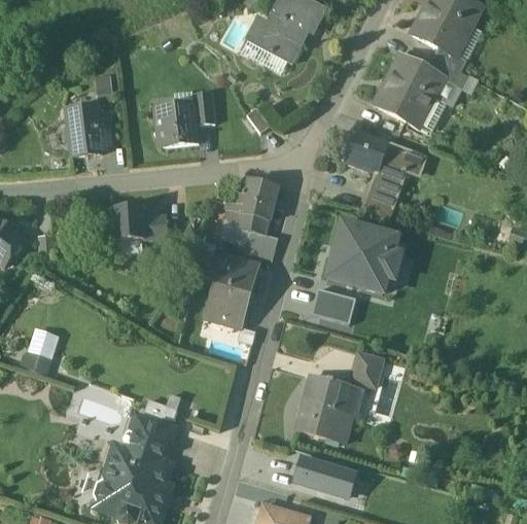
[(326,9),(309,0),(278,0),(255,44),(292,64),(313,24),(318,26),(326,9)]
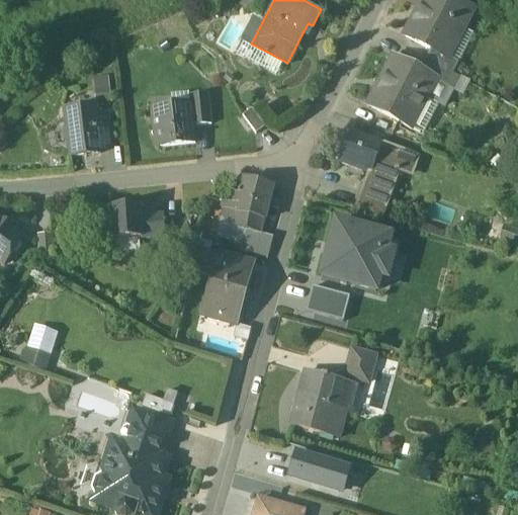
[(472,7),(457,0),(423,0),(406,34),(431,47),(448,56),(472,7)]
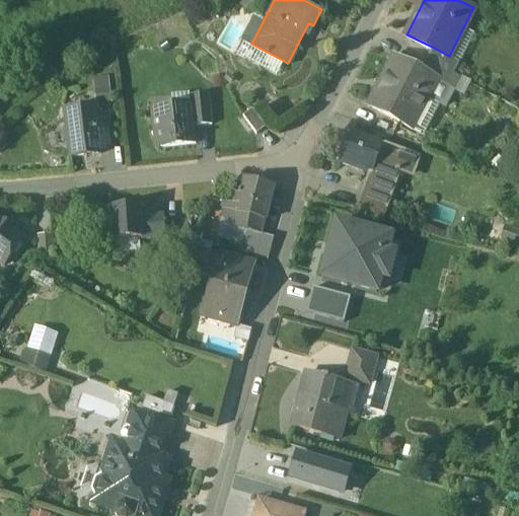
[(449,56),(432,47),(426,58),(453,72),(458,61),(449,56)]
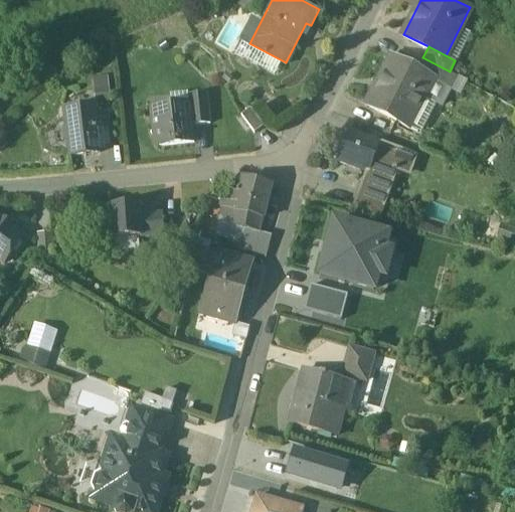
[(392,54),(367,103),(407,123),(432,77),(433,75),(417,67),(392,54)]
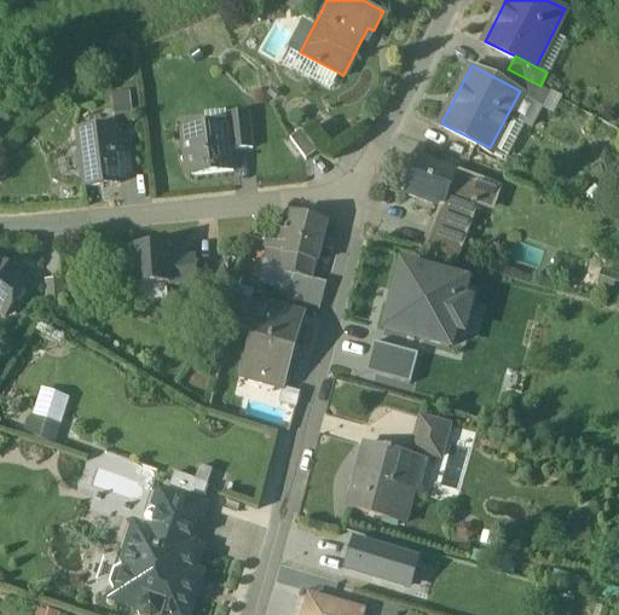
[(541,86),(508,69),(502,81),(520,91),(519,93),(532,99),(541,86)]
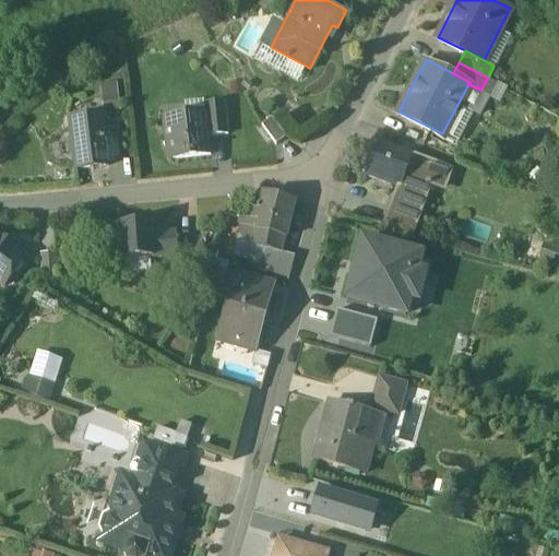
[(103,110),(121,108),(120,80),(102,81),(103,110)]
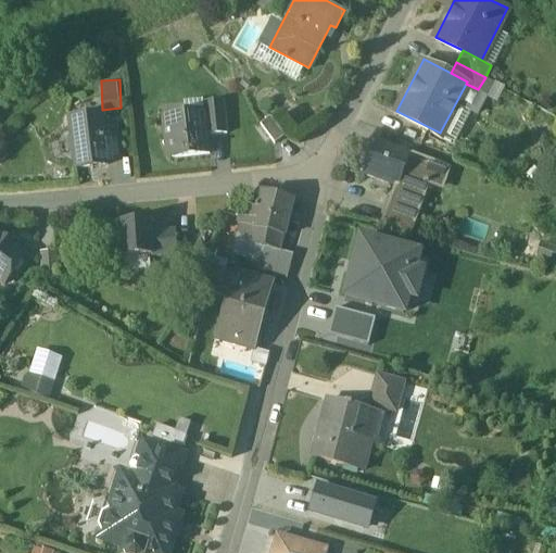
[(225,98),(204,100),(205,110),(209,133),(228,130),(225,98)]
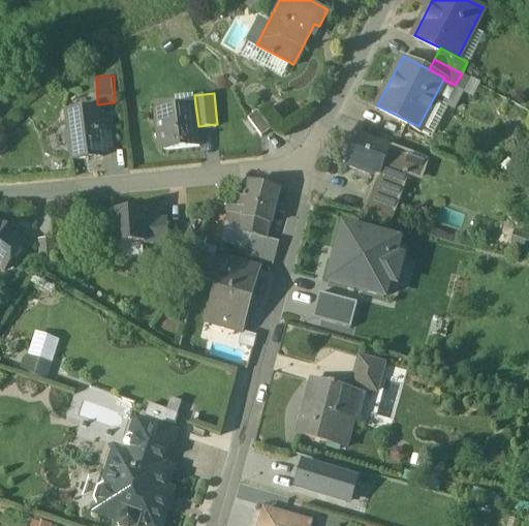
[(195,104),(177,106),(174,112),(157,113),(160,134),(163,133),(164,147),(199,143),(198,126),(195,104)]
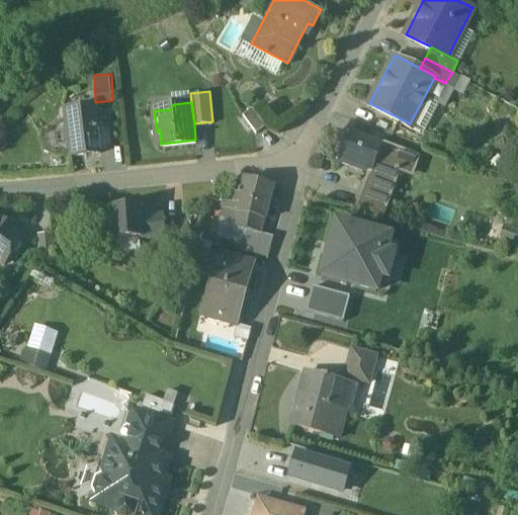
[(265,123),(252,106),(243,112),(256,131),(265,123)]
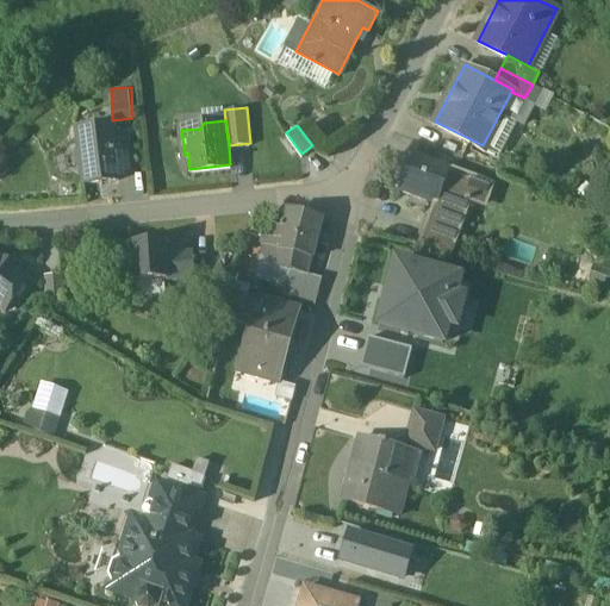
[(112,126),(78,131),(80,150),(76,155),(78,163),(82,167),(85,183),(118,180),(112,126)]
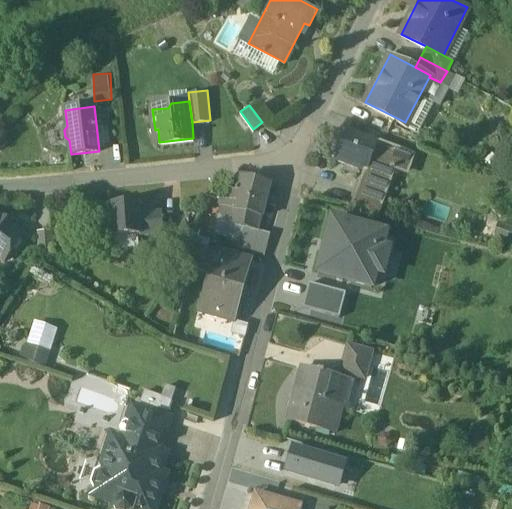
[(379,137),(349,126),(338,155),(366,165),(368,166),(379,137)]
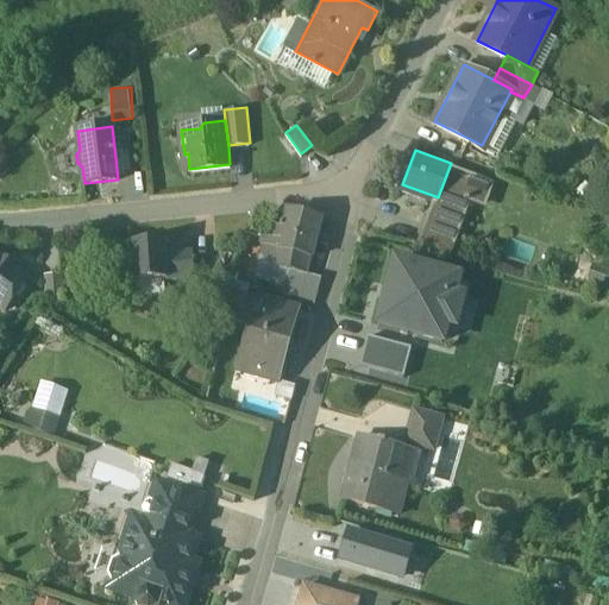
[(495,178),(451,163),(438,197),(435,196),(429,212),(460,224),(470,197),(487,203),(495,178)]
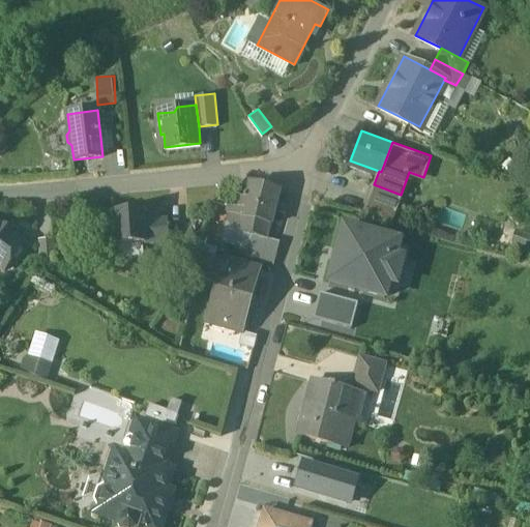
[(280,188),(249,180),(242,211),(243,211),(243,213),(271,221),(280,188)]
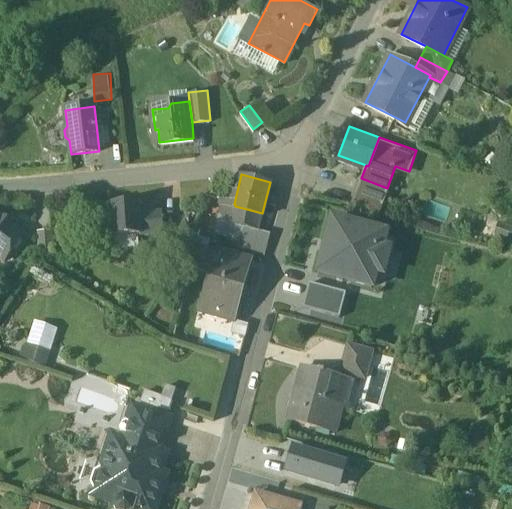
[(387,188),(361,178),(350,208),(376,215),(387,188)]
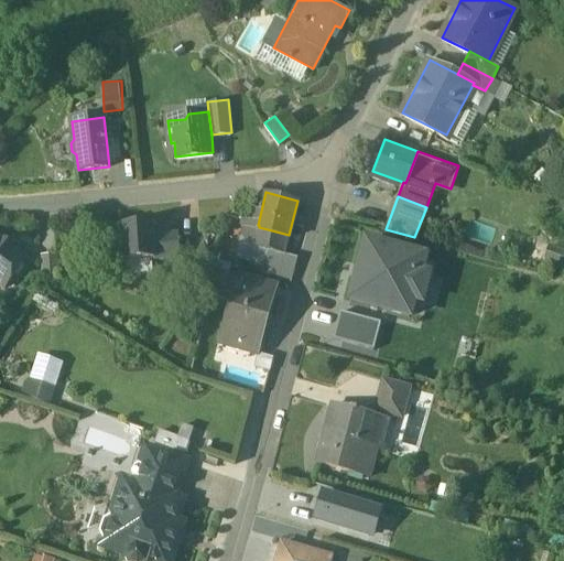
[(154,223),(123,224),(127,260),(156,259),(155,257),(182,255),(181,234),(155,235),(154,223)]
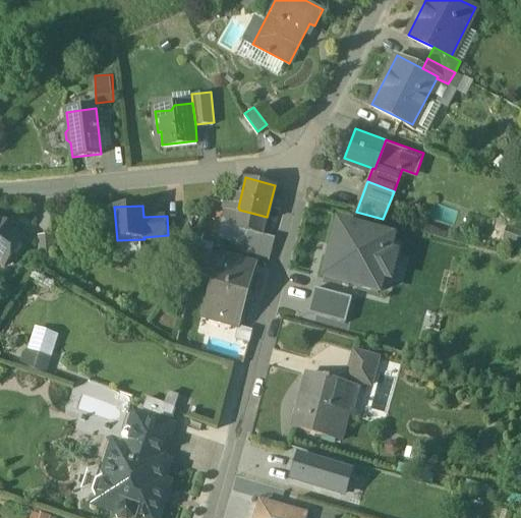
[(267,217),(239,210),(235,224),(264,231),(267,217)]
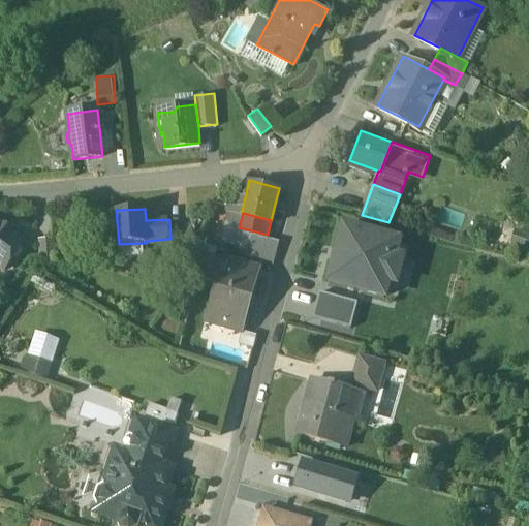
[(13,234),(2,224),(1,226),(0,225),(0,267),(4,271),(25,244),(12,235),(13,234)]
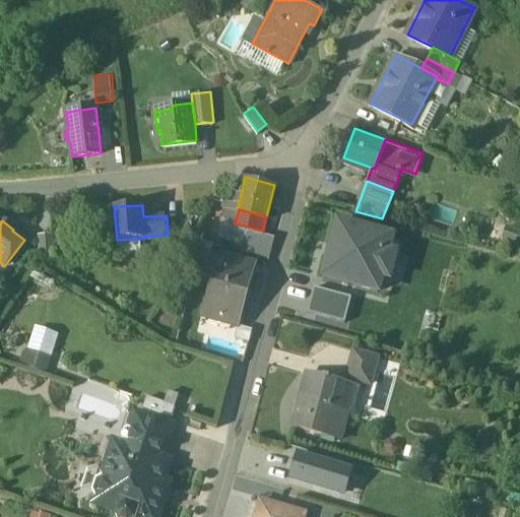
[(393,236),(335,221),(322,275),(380,289),(393,236)]
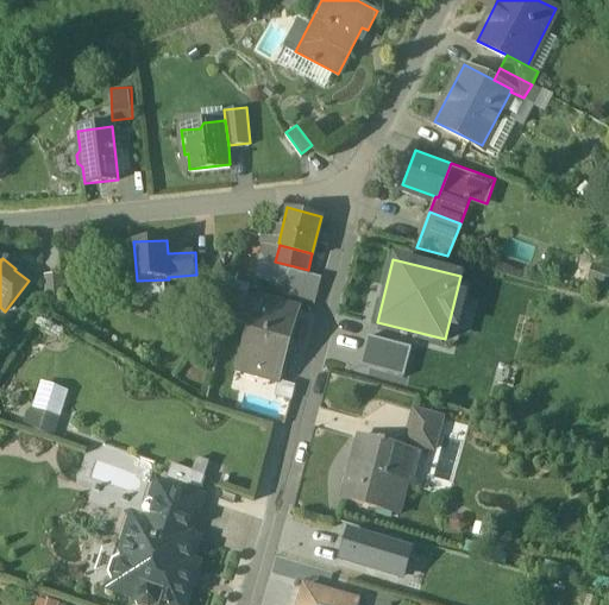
[(608,270),(595,265),(590,277),(608,284),(608,270)]
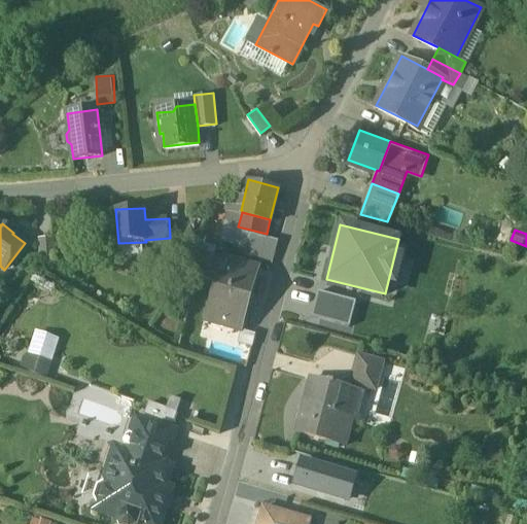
[(170,238),(145,240),(146,242),(148,275),(196,273),(194,237),(170,238)]
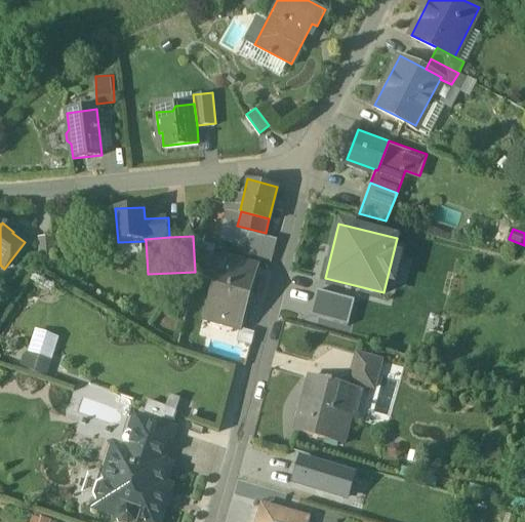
[(259,263),(223,252),(204,318),(241,328),(259,263)]
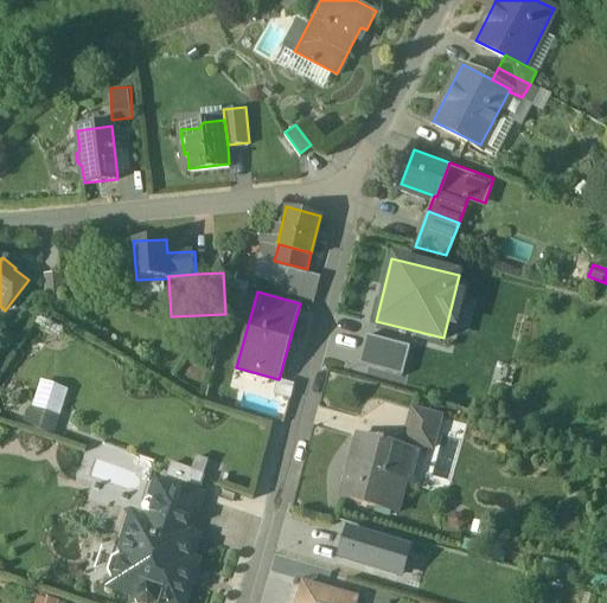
[(409,344),(368,333),(360,359),(402,371),(409,344)]
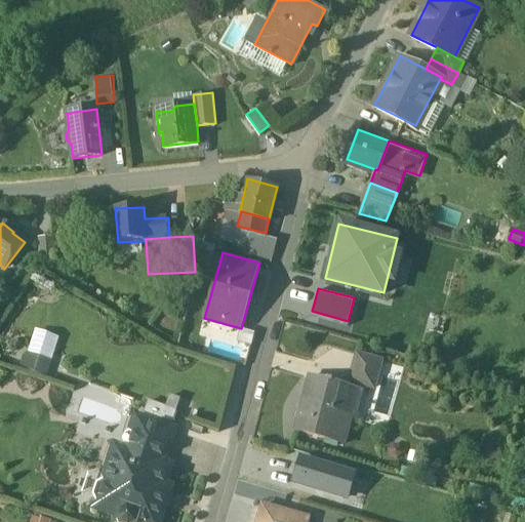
[(26,353),(22,369),(49,375),(53,360),(26,353)]
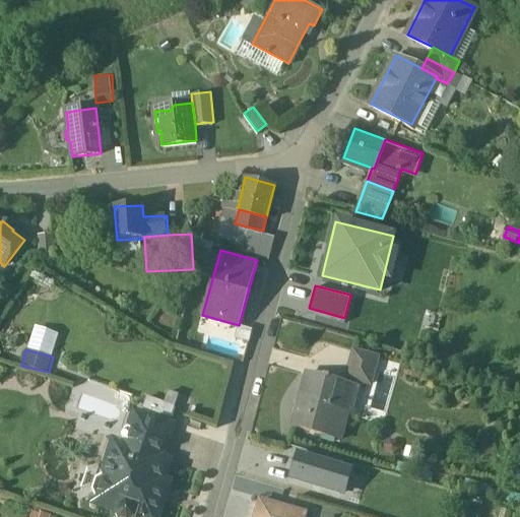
[(376,357),(352,349),(345,376),(369,382),(376,357)]
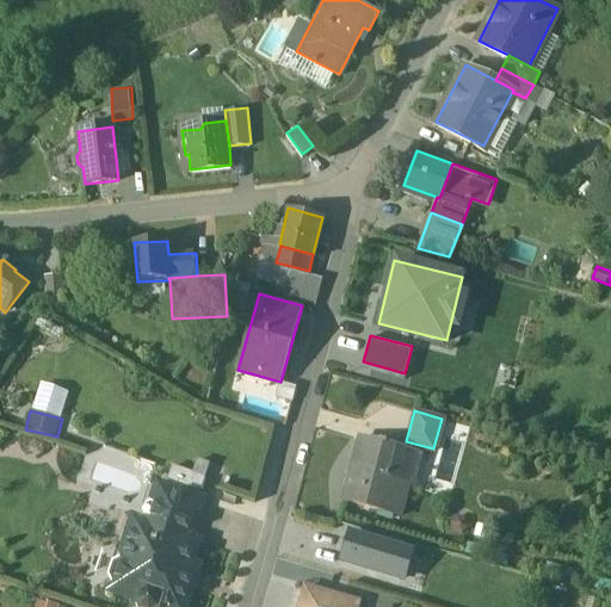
[(387,441),(380,439),(378,443),(360,438),(344,499),(399,513),(408,477),(399,475),(406,450),(386,444),(387,441)]
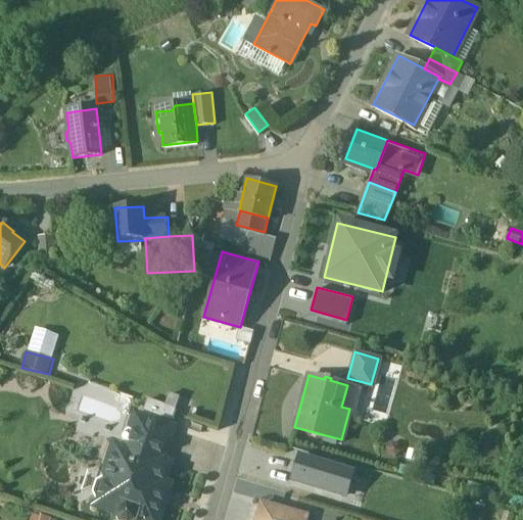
[(174,429),(137,416),(126,450),(162,461),(174,429)]
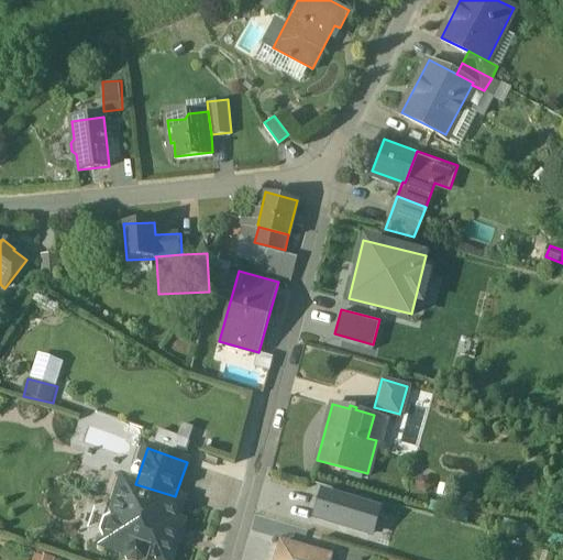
[(135,484),(133,483),(123,513),(116,511),(114,516),(107,519),(102,533),(107,540),(105,545),(129,553),(128,557),(129,559),(148,559),(150,559),(170,559),(176,542),(169,540),(183,500),(175,496),(135,484)]
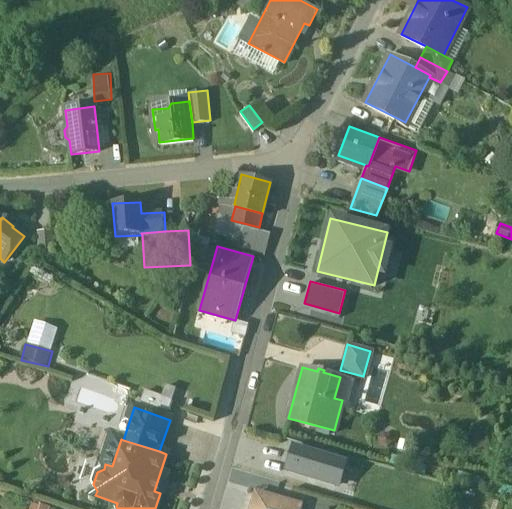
[(342,462),(293,447),(287,470),(335,485),(342,462)]
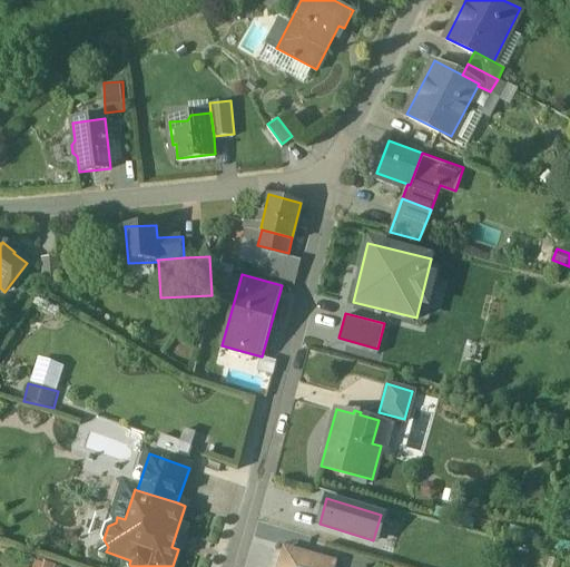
[(86,515),(82,534),(104,536),(106,518),(86,515)]
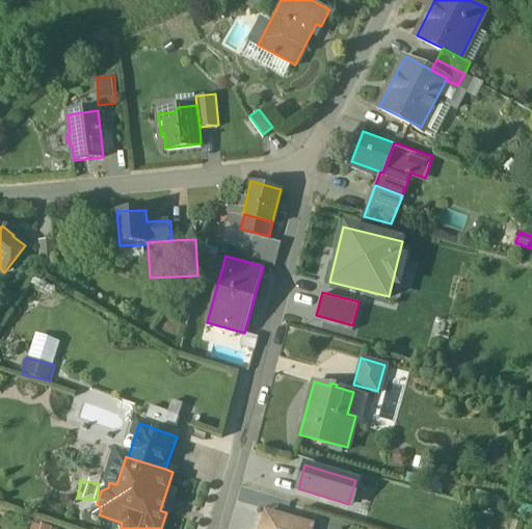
[(311,528),(313,524),(265,510),(260,528),(311,528)]
